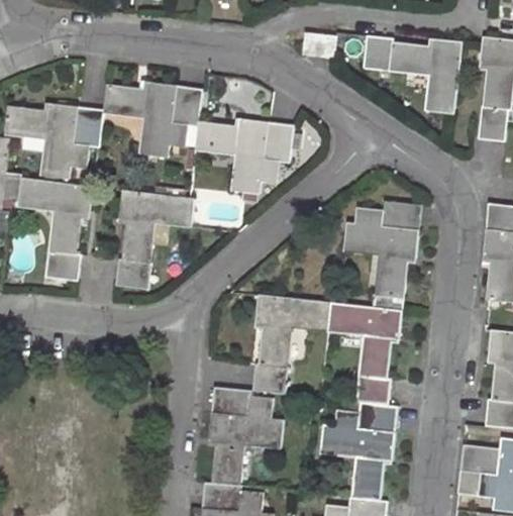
[(335,35),(305,32),(302,53),(333,57),(335,35)]
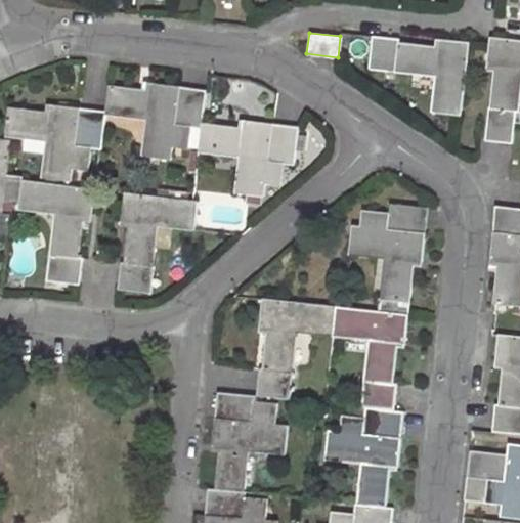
[(397,39),(371,36),(366,69),(393,72),(393,70),(436,75),(432,113),(452,115),(460,116),(468,43),(442,40),(441,47),(397,42),(397,39)]
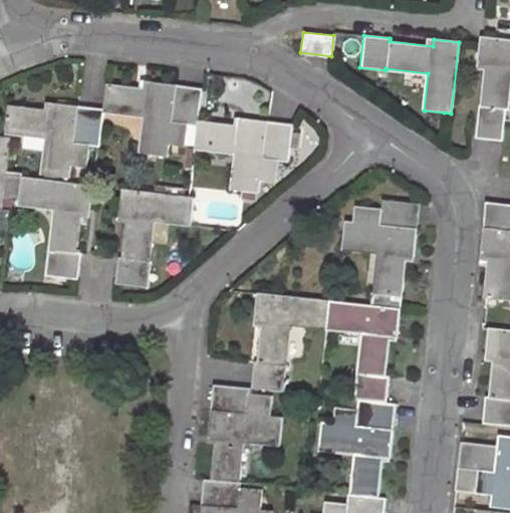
[(500,141),(503,120),(504,108),(508,65),(509,65),(509,39),(479,36),(475,68),(483,69),(480,105),(477,105),(476,115),(474,137),(485,139),(500,141)]
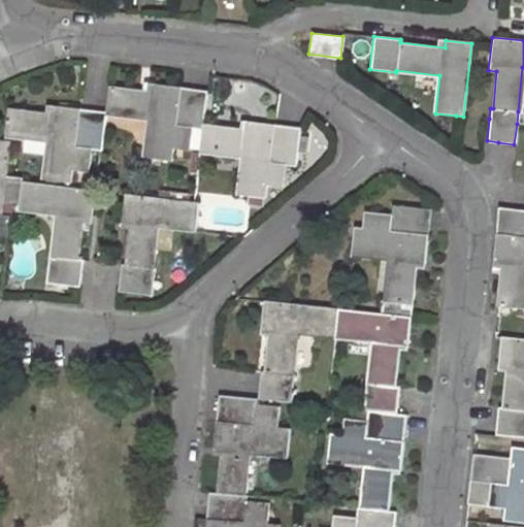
[(107,86),(104,111),(146,118),(141,157),(169,160),(171,149),(187,151),(187,147),(190,128),(201,129),(202,123),(206,90),(177,87),(143,83),(143,89),(107,86)]
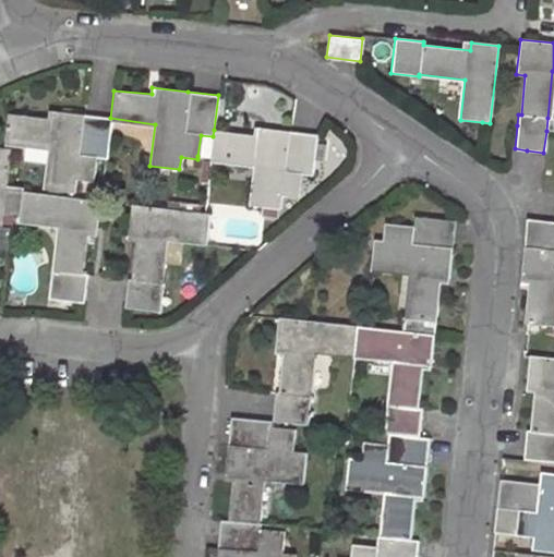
[(53,119),(7,113),(3,141),(9,142),(48,147),(43,189),(72,192),(73,186),(74,180),(91,181),(94,157),(105,158),(110,118),(76,113),(55,111),(53,119)]
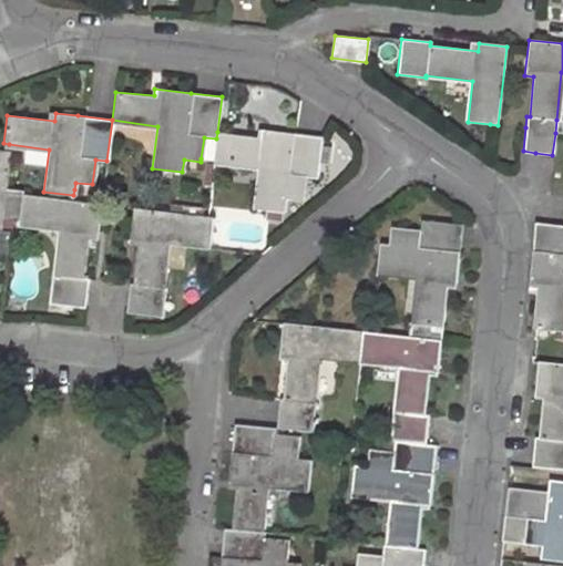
[(257,137),(217,132),(216,139),(213,160),(258,165),(253,207),(284,212),(285,199),(303,201),(305,176),(316,178),(318,164),(320,145),(321,137),(294,134),(257,130),(257,137)]
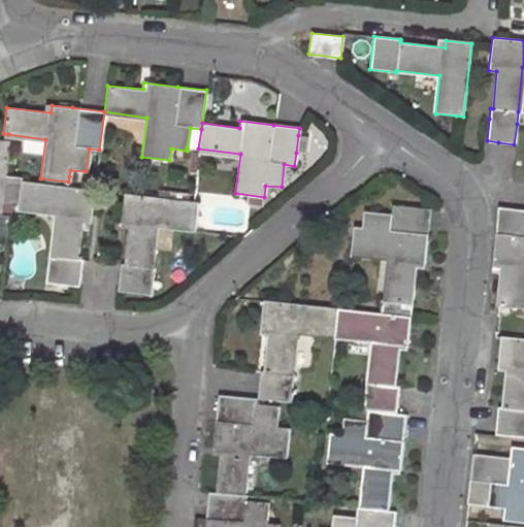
[(187,147),(198,149),(201,129),(190,128),(187,147)]
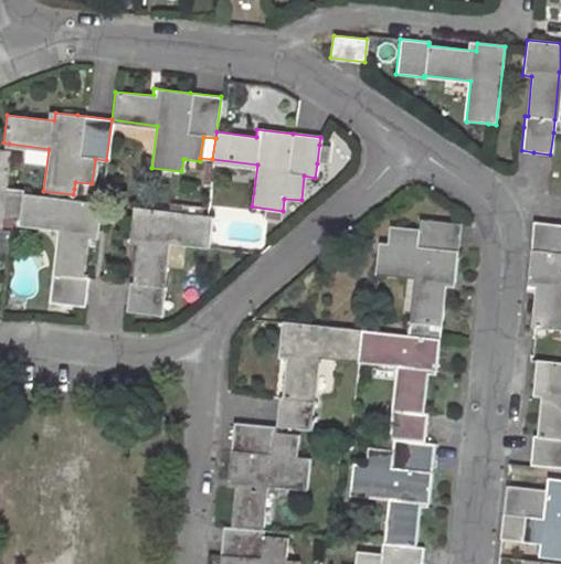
[(328,146),(319,145),(317,163),(326,165),(328,146)]
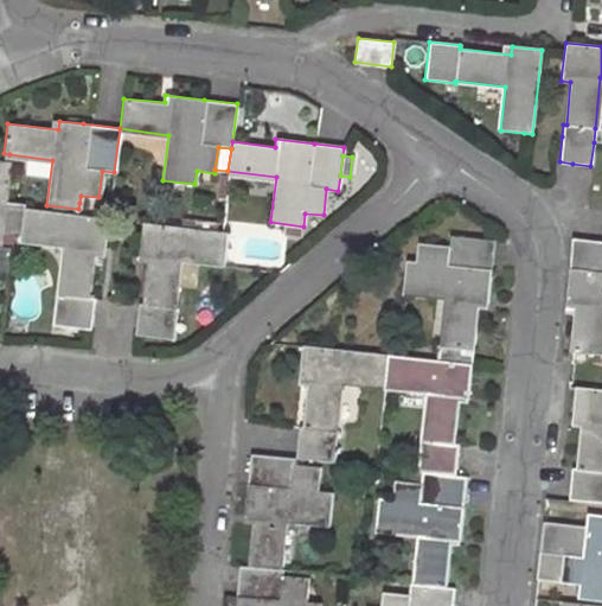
[(0,246),(1,233),(5,202),(10,163),(0,161),(0,246)]
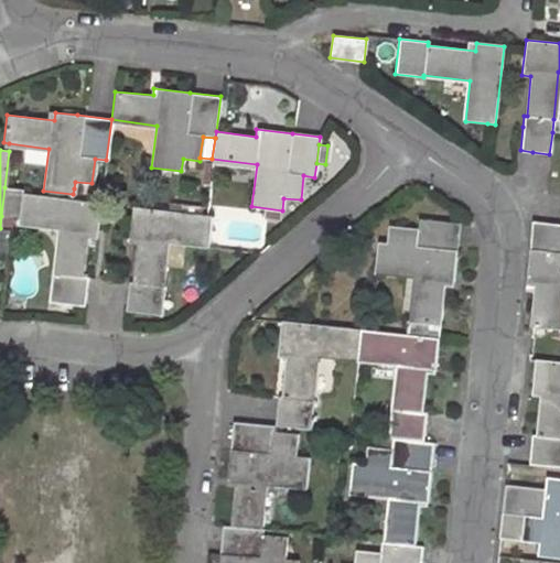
[(21,190),(4,187),(1,216),(18,218),(21,193),(21,190)]
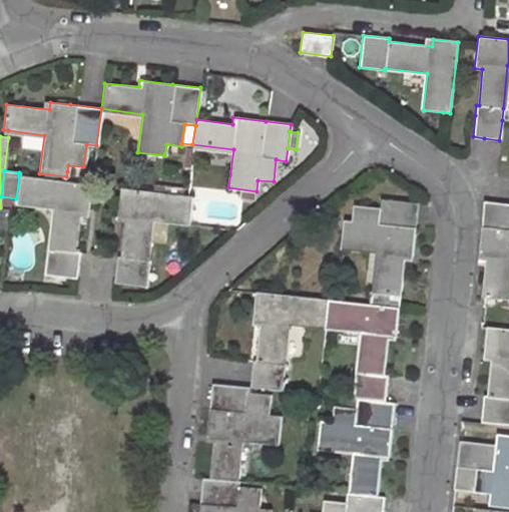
[(90,184),(19,175),(16,198),(16,200),(54,205),(49,248),(46,248),(43,274),(57,276),(74,279),(77,252),(74,251),(79,216),(86,217),(90,184)]
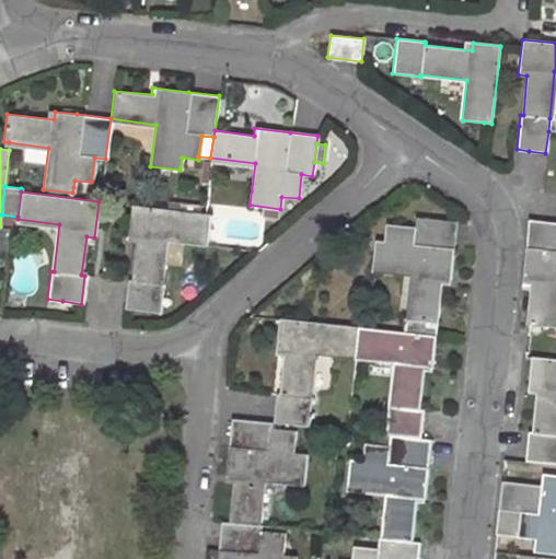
[(208,214),(130,205),(127,233),(138,235),(132,280),(127,280),(124,309),(145,311),(159,313),(161,283),(158,283),(163,239),(204,243),(208,214)]
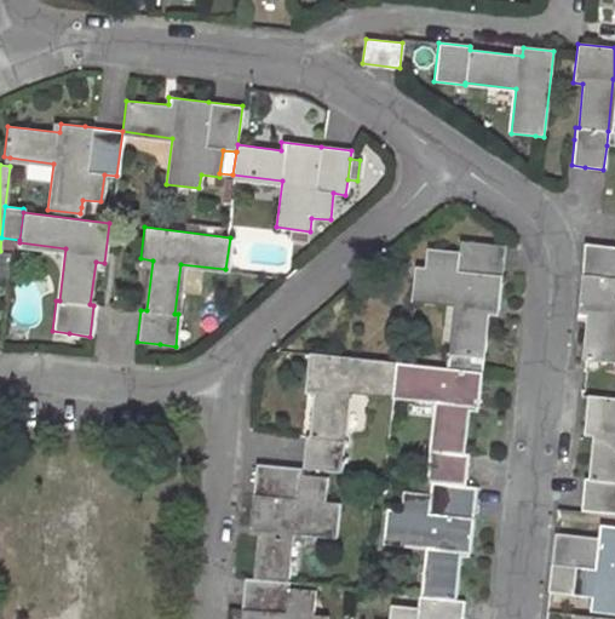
[(503,246),(459,241),(458,252),(427,248),(426,267),(414,265),(411,299),(457,304),(452,355),(448,354),(446,368),(481,372),(488,305),(496,307),(503,246)]
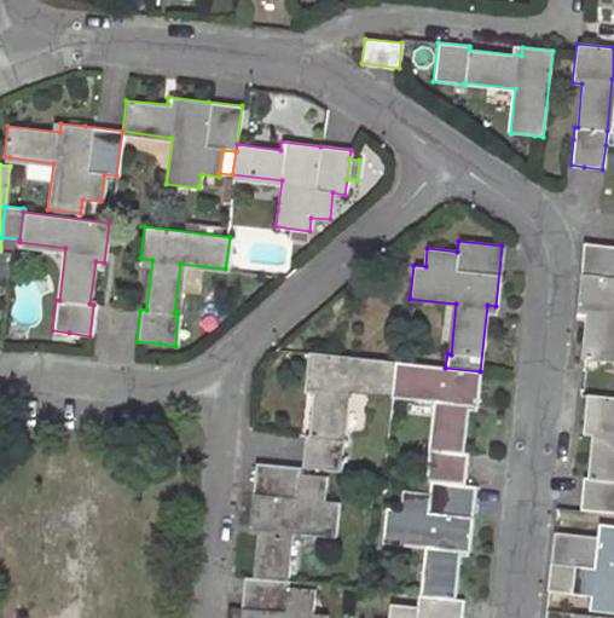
[(613,246),(584,243),(577,304),(586,305),(584,321),(580,358),(613,361),(613,346),(613,246)]
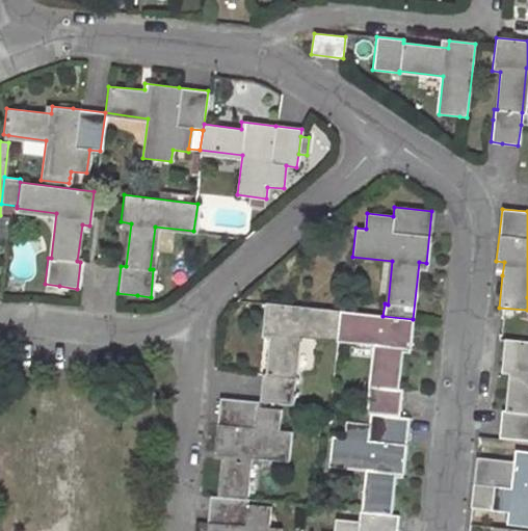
[(504,262),(496,261),(495,274),(502,275),(504,262)]
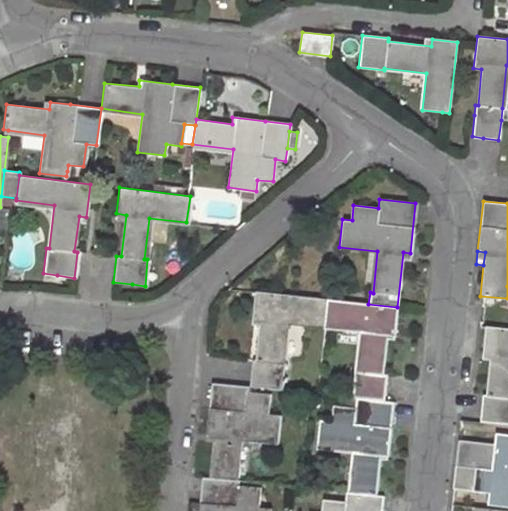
[(326,299),(254,292),(251,323),(258,324),(255,361),(250,361),(248,386),(271,388),(281,389),(283,364),(280,363),(284,321),(323,325),(326,299)]
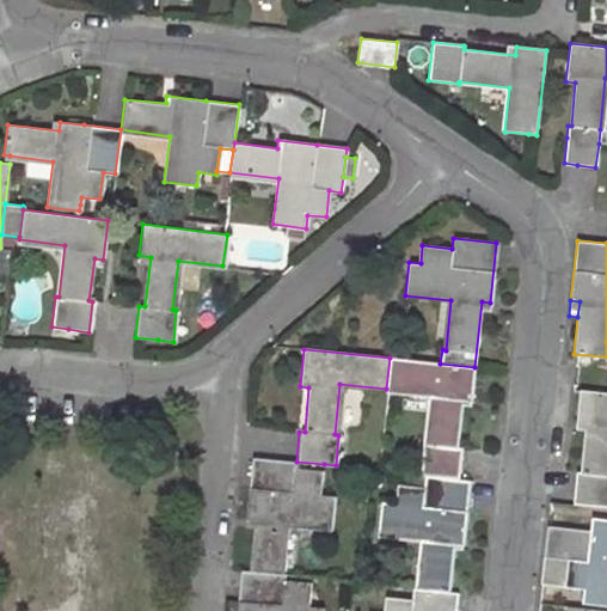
[(457,448),(461,397),(471,398),(474,367),(440,364),(390,358),(386,389),(433,395),(427,445),(422,444),(420,474),(425,475),(458,478),(460,448),(457,448)]
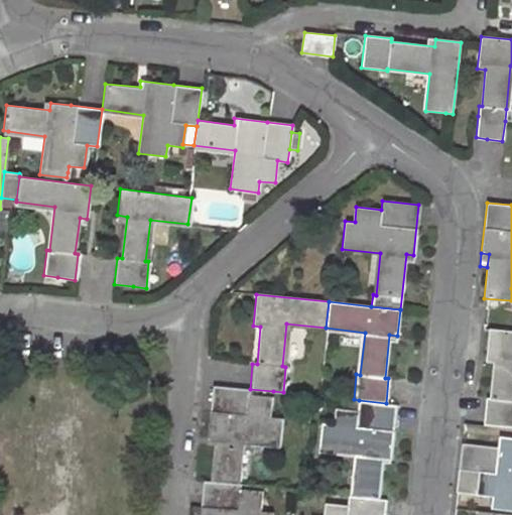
[(511,332),(489,330),(486,354),(494,355),(489,399),(486,399),(484,424),(511,426),(511,332)]
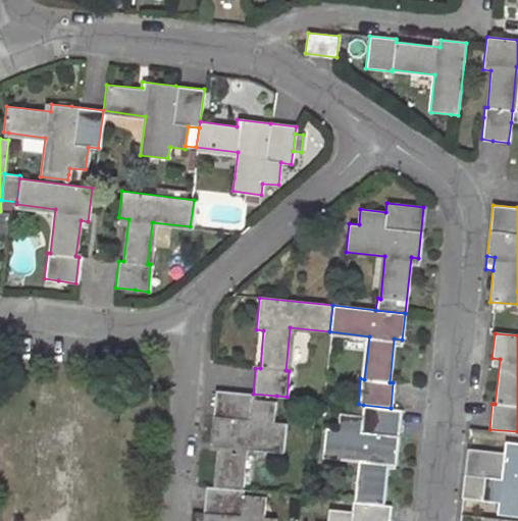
[(253,394),(215,389),(209,443),(217,444),(212,487),(239,489),(243,447),(281,450),(285,423),(273,422),(275,402),(253,399),(253,394)]
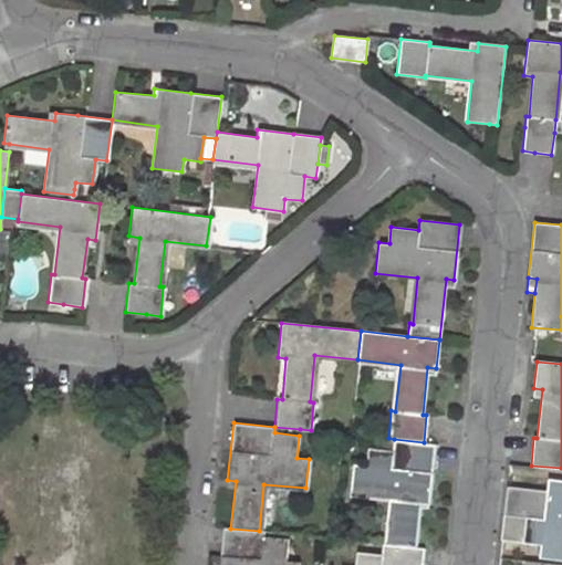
[(377,437),(375,449),(393,450),(394,439),(388,438),(377,437)]
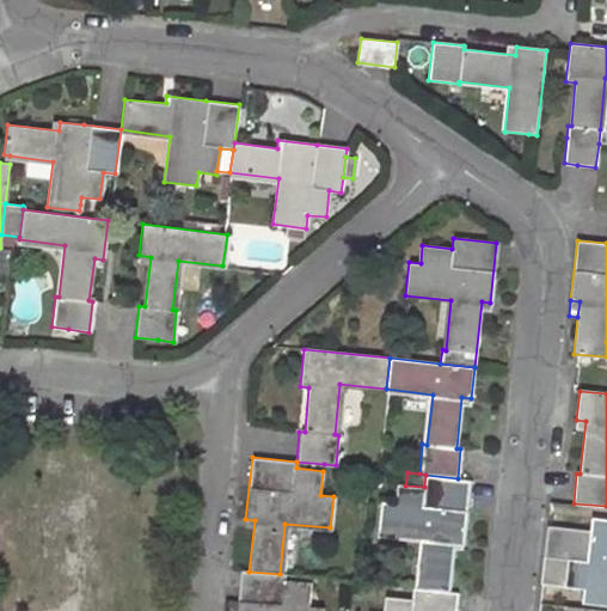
[(418,587),(448,592),(454,541),(463,542),(468,480),(458,478),(425,475),(424,487),(405,486),(397,484),(396,503),(380,502),(376,533),(423,538),(418,587)]
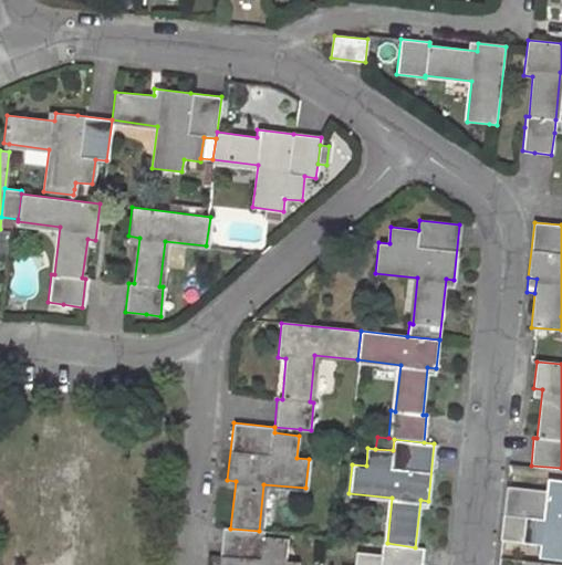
[(561,481),(547,480),(545,492),(506,488),(503,515),(526,518),(523,544),(540,545),(539,558),(561,561),(561,481)]
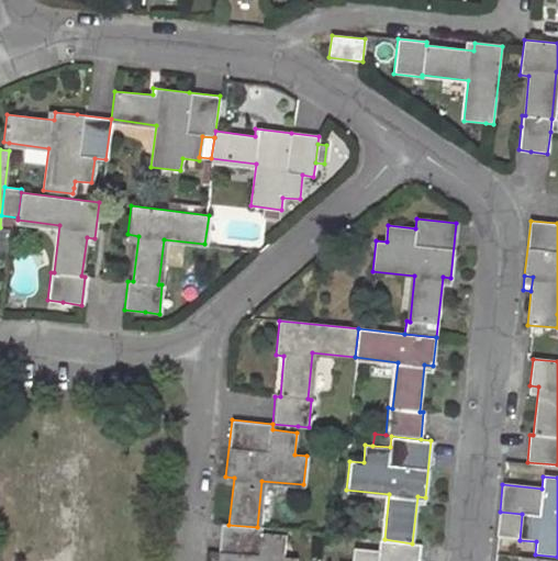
[(296,560),(297,559),(283,557),(285,536),(260,533),(260,527),(257,527),(229,525),(221,524),(216,560),(296,560)]
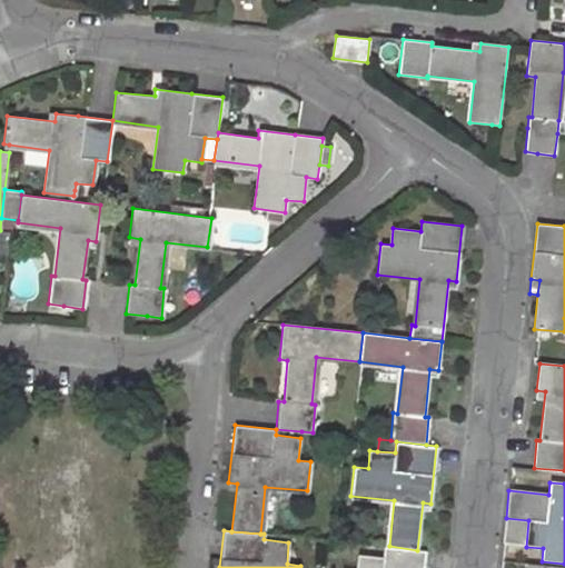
[(423,567),(425,550),(417,550),(389,546),(385,545),(384,558),(358,556),(356,567),(423,567)]
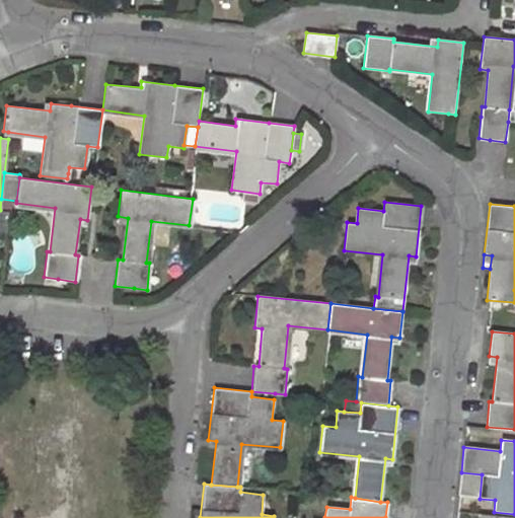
All buildings are outlined.
